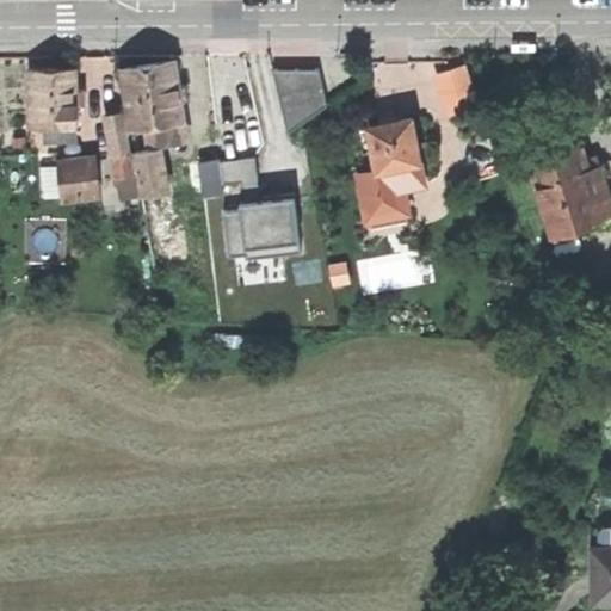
[(152,144),(189,139),(180,80),(178,62),(128,68),(136,127),(149,125),(152,144)]
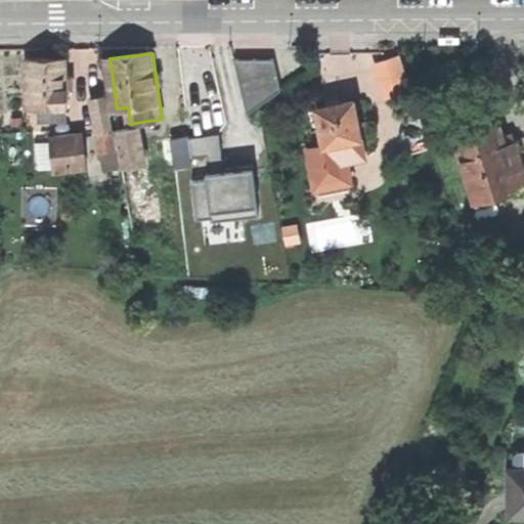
[(379,61),(385,81),(410,73),(404,53),(379,61)]
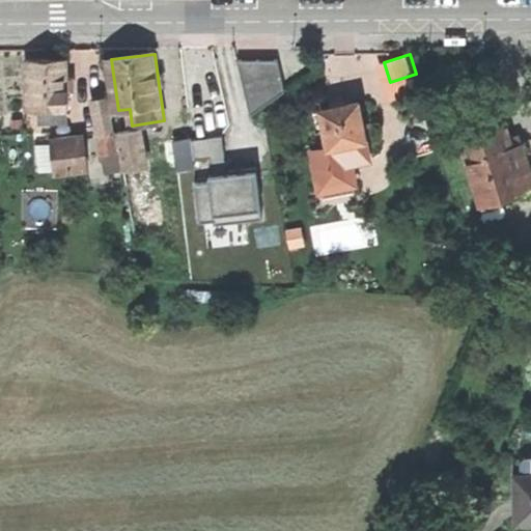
[(64,121),(64,109),(71,109),(71,61),(47,60),(29,60),(30,109),(44,109),(44,120),(64,121)]
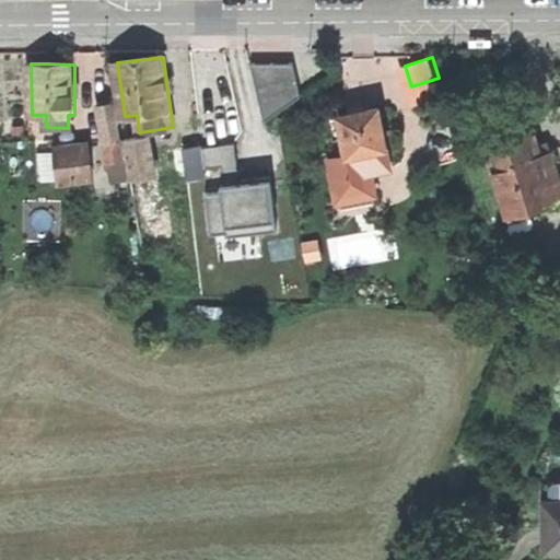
[(264,121),(299,96),(292,65),(251,63),(264,121)]
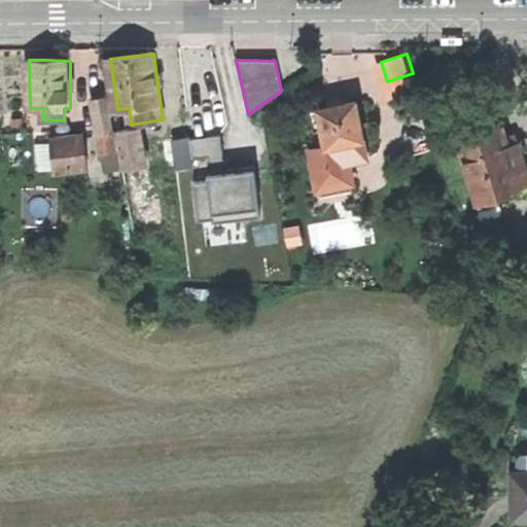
[(417,89),(413,73),(387,81),(391,97),(417,89)]
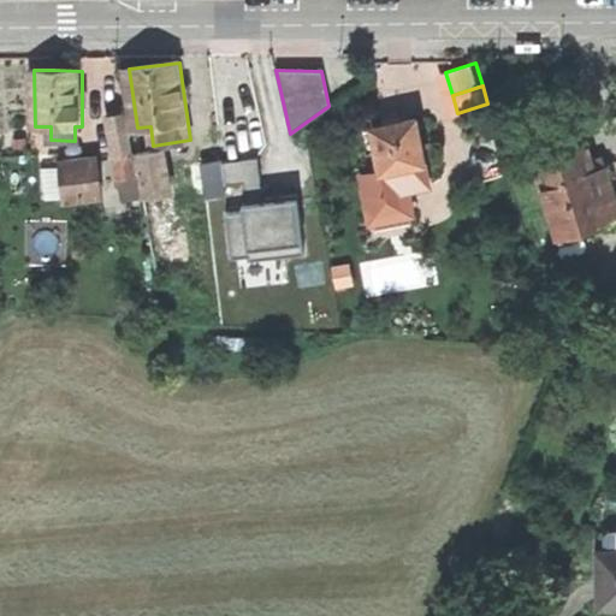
[(130,112),(112,114),(123,178),(141,176),(130,112)]
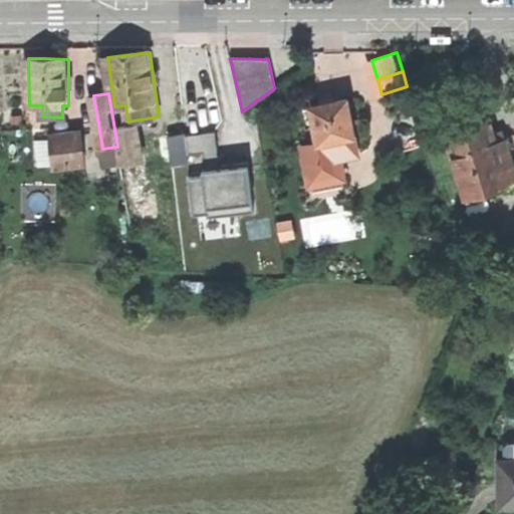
[(324,104),(313,106),(321,144),(305,148),(313,186),(347,179),(343,159),(361,155),(350,98),(324,104)]
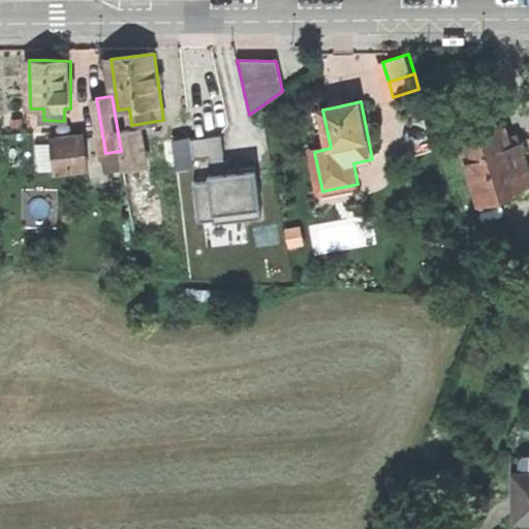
[(523,187),(528,184),(528,175),(519,143),(509,146),(507,138),(503,126),(459,141),(478,204),(501,196),(523,189),(523,187)]
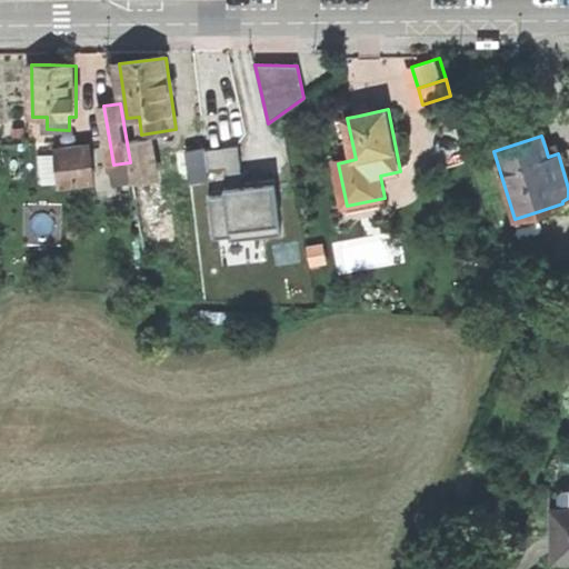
[(138,183),(159,180),(152,139),(130,141),(138,183)]
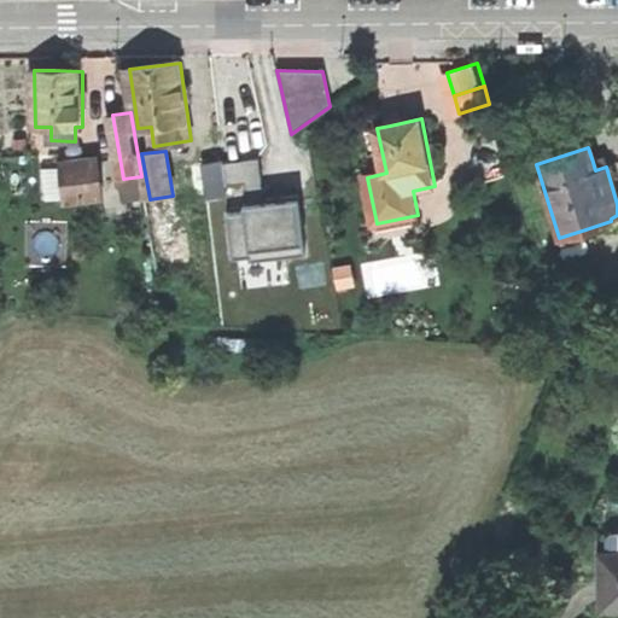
[(245,184),(248,204),(263,203),(258,158),(223,162),(226,186),(245,184)]
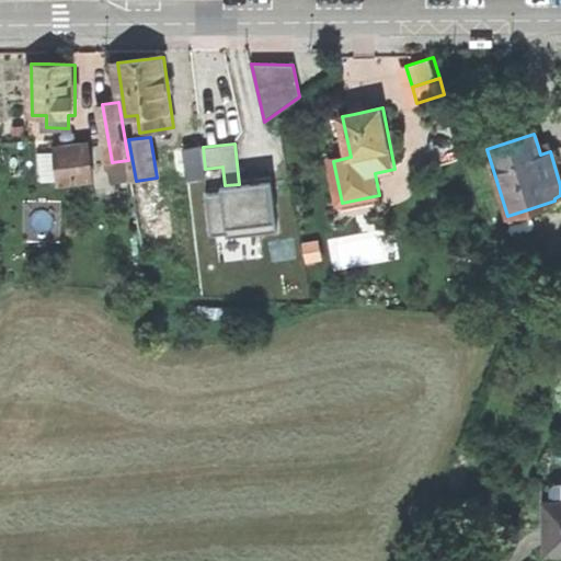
[(96,175),(93,147),(57,150),(59,179),(96,175)]
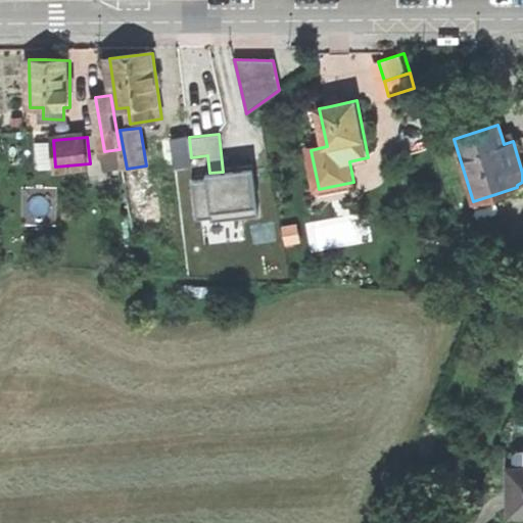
[(173,170),(192,168),(191,157),(189,137),(170,139),(173,170)]
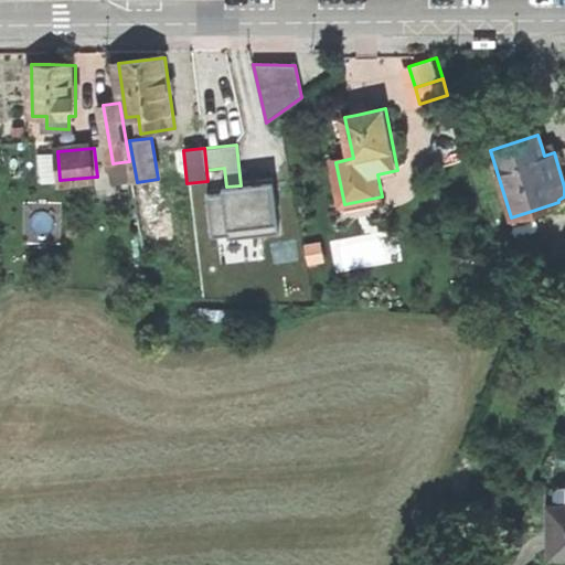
[(40,151),(44,181),(60,179),(55,149),(40,151)]
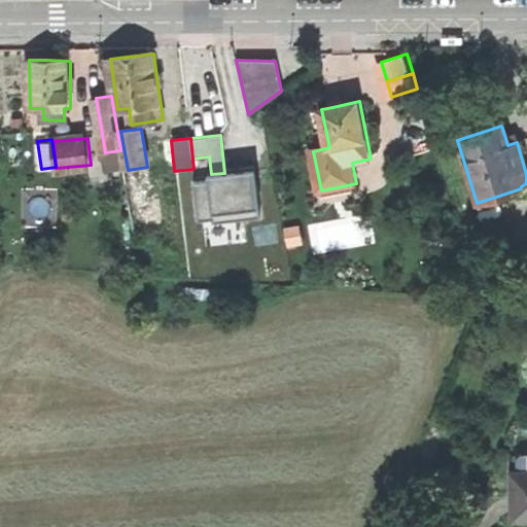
[(211,174),(207,175),(208,181),(211,212),(258,207),(254,170),(238,172),(224,173),(211,174)]
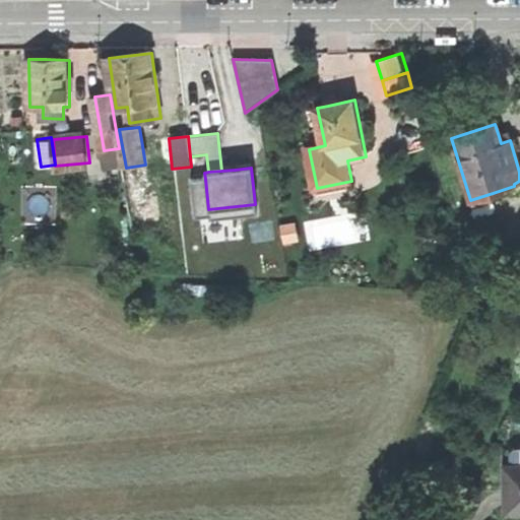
[(167,225),(158,172),(123,179),(131,232),(167,225)]
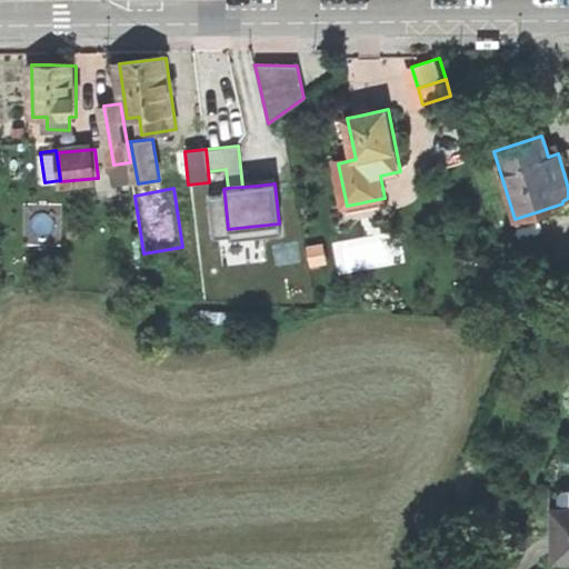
[(281,233),(279,223),(228,229),(225,196),(208,198),(212,239),(229,237),(229,240),(281,233)]
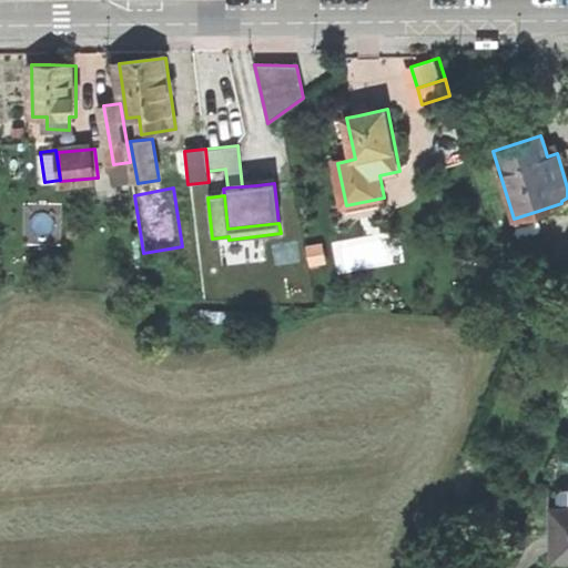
[(544,230),(538,211),(514,219),(519,236),(544,230)]
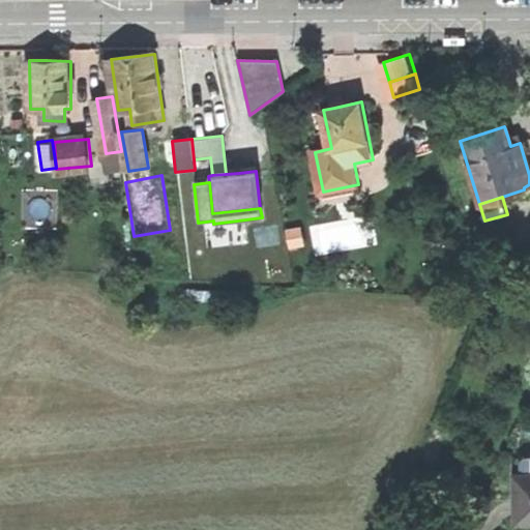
[(529,474),(520,475),(520,522),(529,522),(529,474)]
